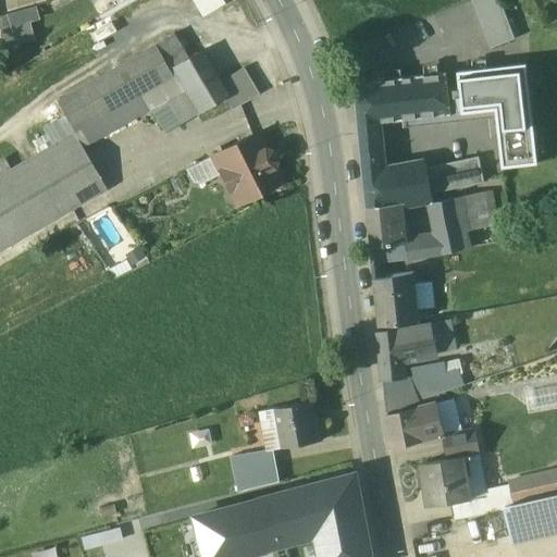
[(193,0),(202,16),(222,5),(218,0),(193,0)]
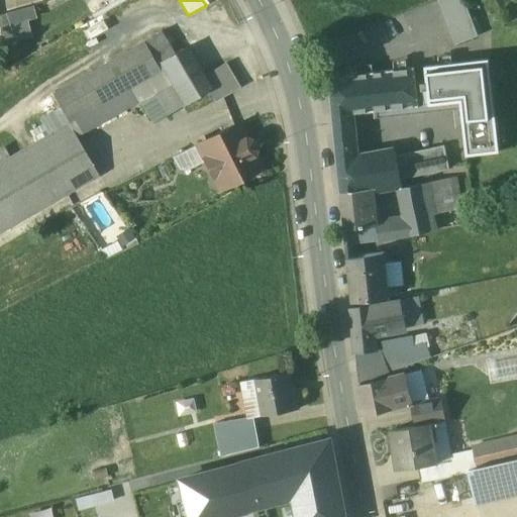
[(442,0),(457,44),(479,37),(466,0),(442,0)]
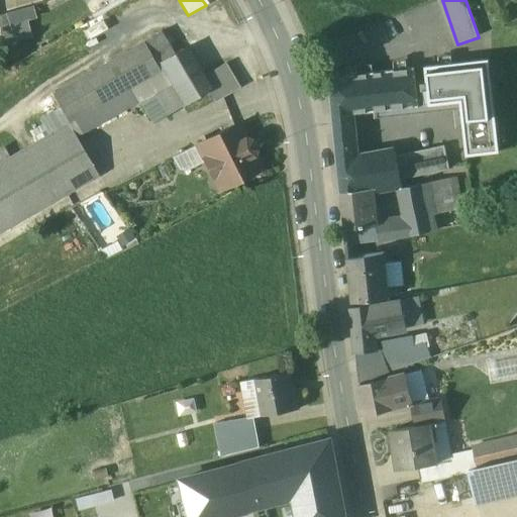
[(30,17),(36,16),(35,6),(0,11),(0,18),(3,40),(33,35),(30,17)]
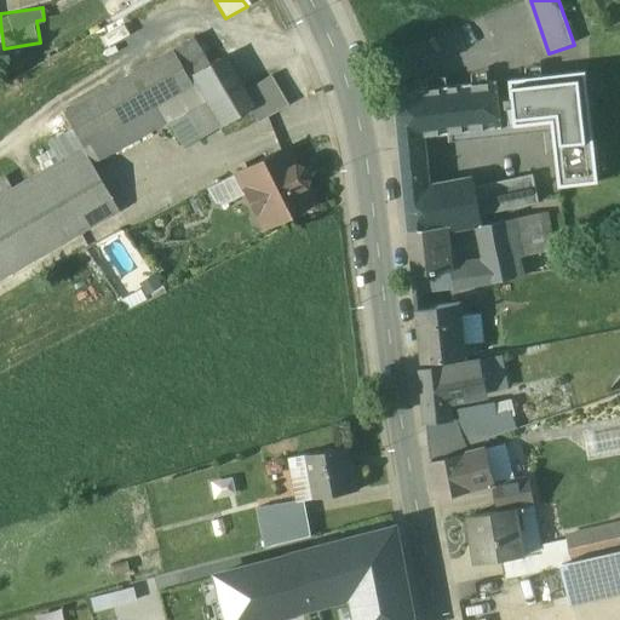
[(193,38),(172,50),(188,78),(189,78),(208,65),(193,38)]
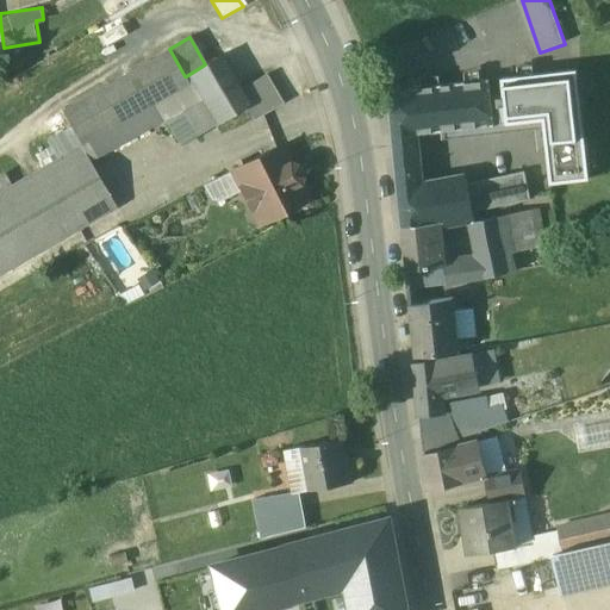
[(169,49),(62,111),(81,144),(172,92),(188,82),(185,76),(169,49)]
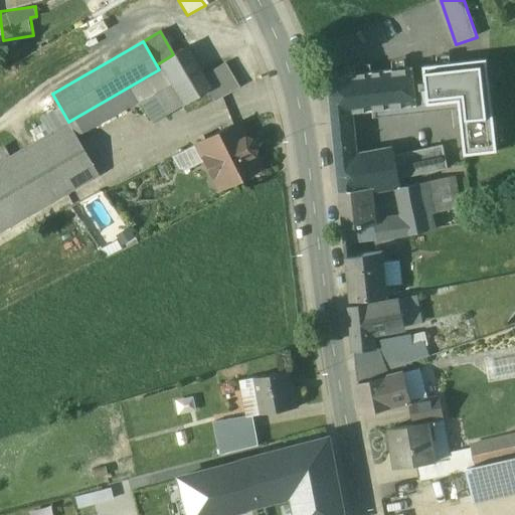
[(173,54),(157,64),(160,69),(181,105),(182,106),(207,91),(200,77),(182,48),(173,54)]
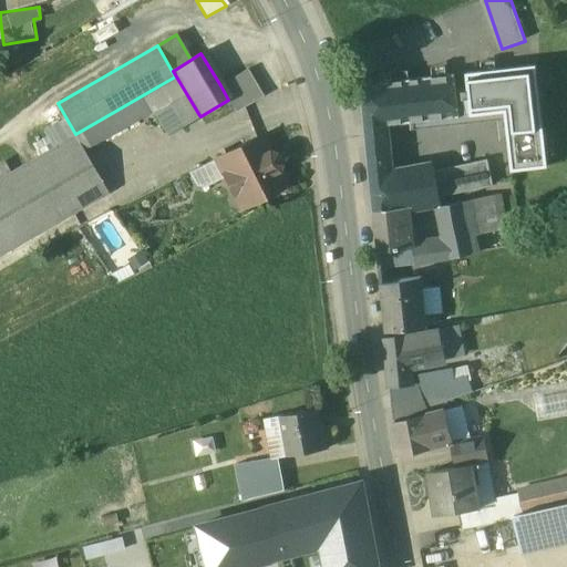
[(534,64),(467,73),(474,116),(506,112),(514,167),(547,163),(534,64)]
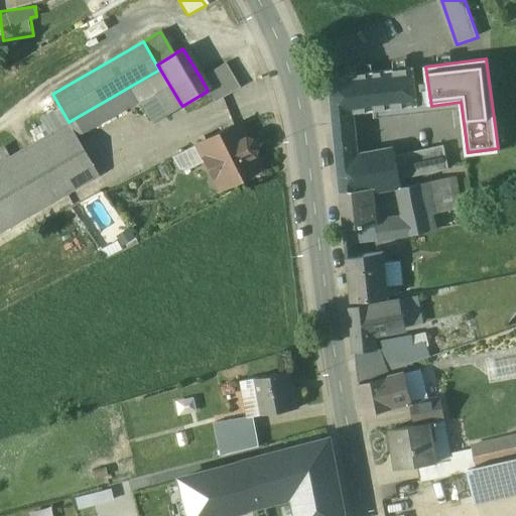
[(226,63),(201,78),(208,91),(215,102),(240,88),(226,63)]
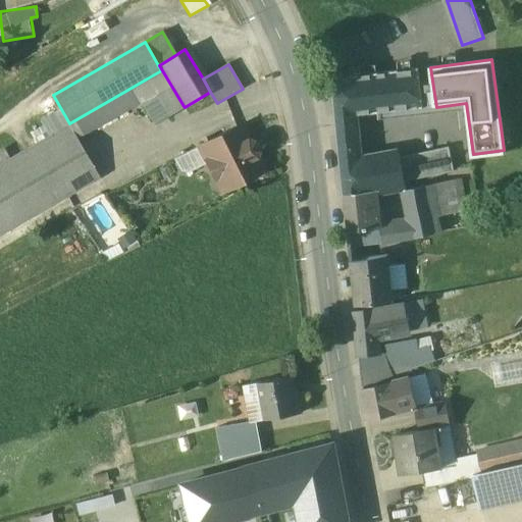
[(418,69),(394,72),(398,110),(422,107),(418,69)]
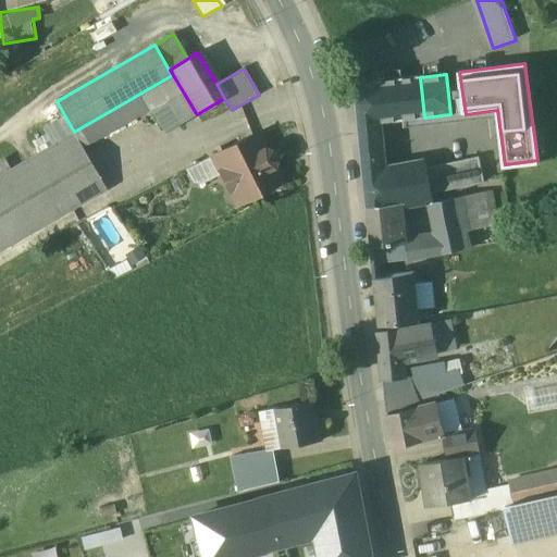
[(172,75),(157,84),(181,123),(196,113),(173,75),(172,75)]
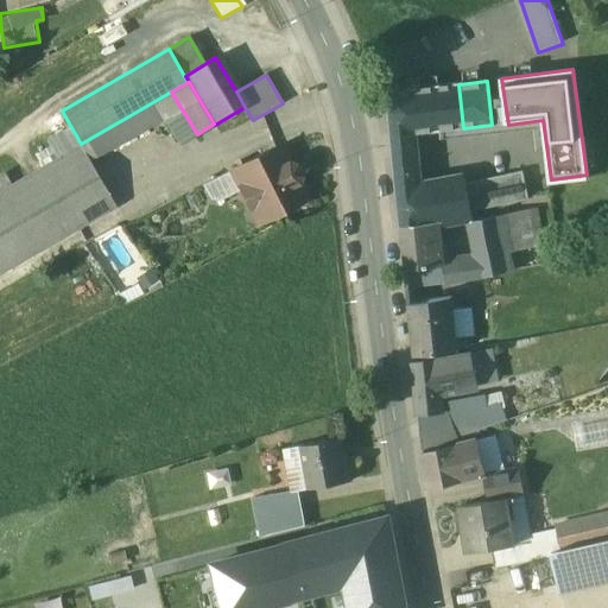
[(458,84),(387,92),(392,138),(412,134),(456,130),(463,128),(458,84)]
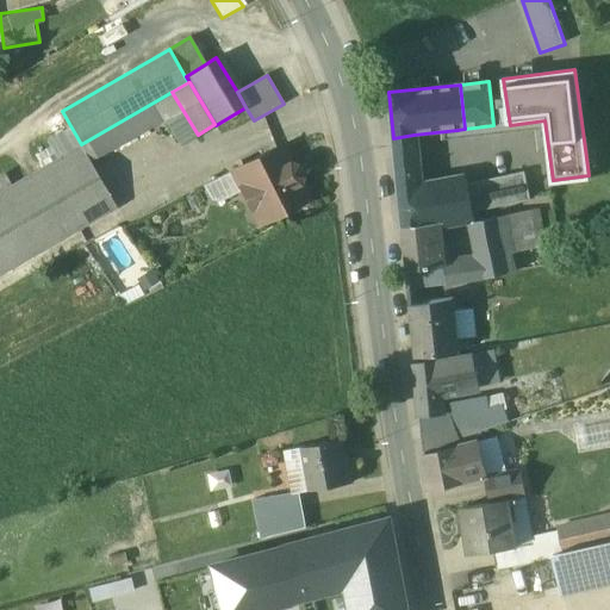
[(464,181),(418,188),(414,135),(393,138),(403,229),(421,225),(439,223),(439,222),(473,216),(473,212),(467,185),(467,181),(464,181)]
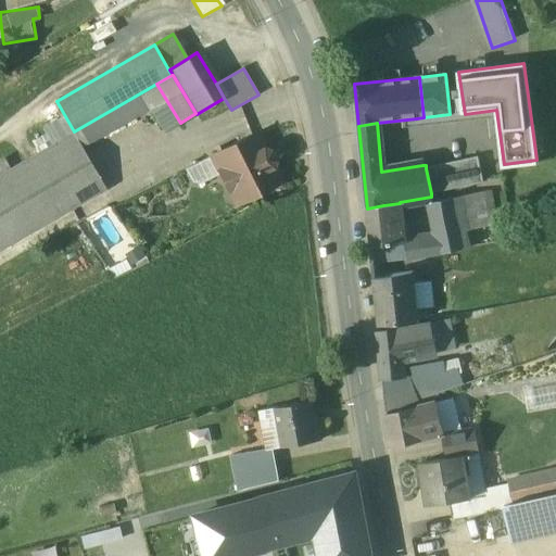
[(74,133),(0,175),(0,250),(105,189),(74,133)]
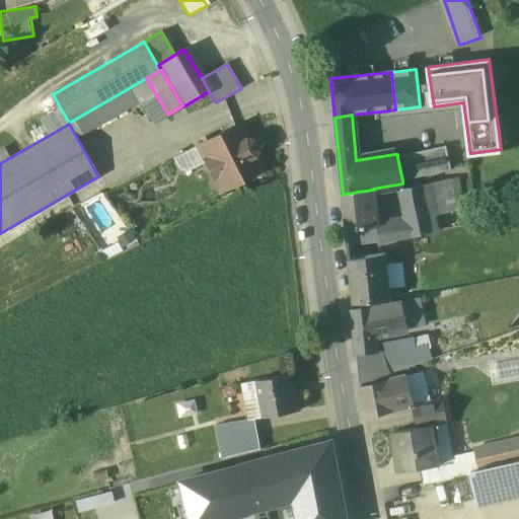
[(239,125),(203,143),(210,156),(205,159),(207,161),(214,176),(224,172),(230,186),(262,169),(254,155),(256,150),(251,141),(246,139),(239,125)]
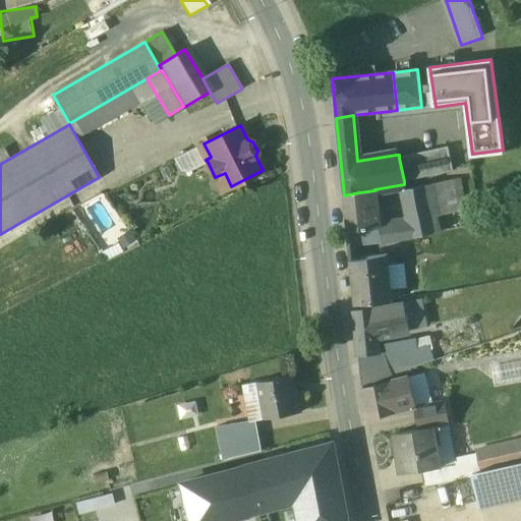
[(204,143),(173,159),(180,171),(187,172),(208,162),(206,160),(211,157),(204,143)]
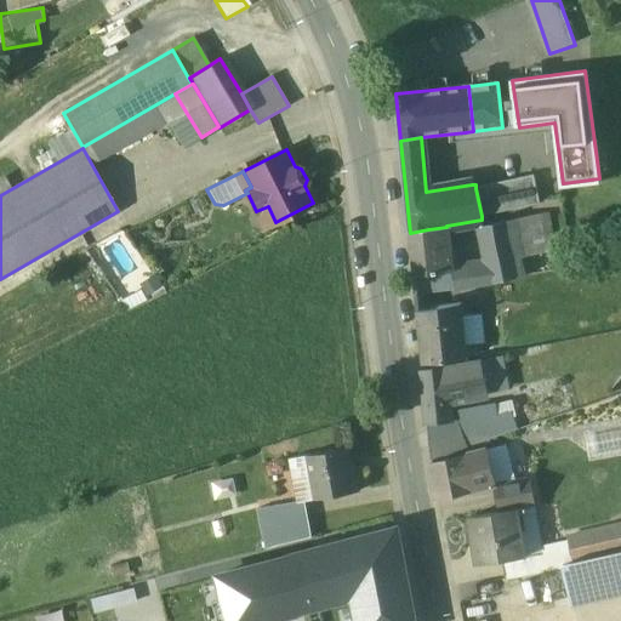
[(534,176),(476,188),(482,216),(540,205),(534,176)]
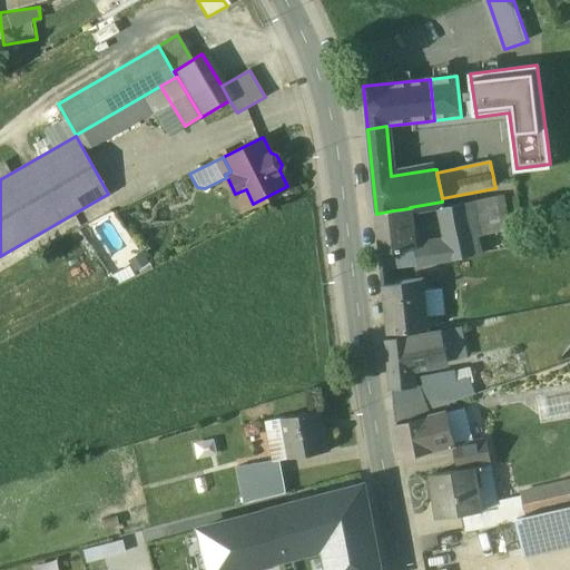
[(472,202),(444,208),(451,244),(454,259),(482,253),(472,202)]
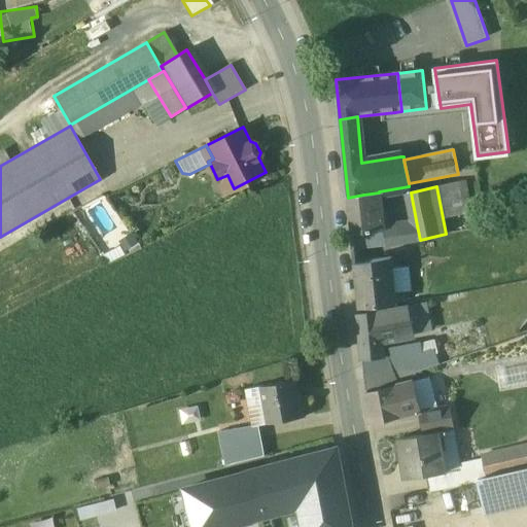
[(367,232),(363,195),(348,198),(352,234),(367,232)]
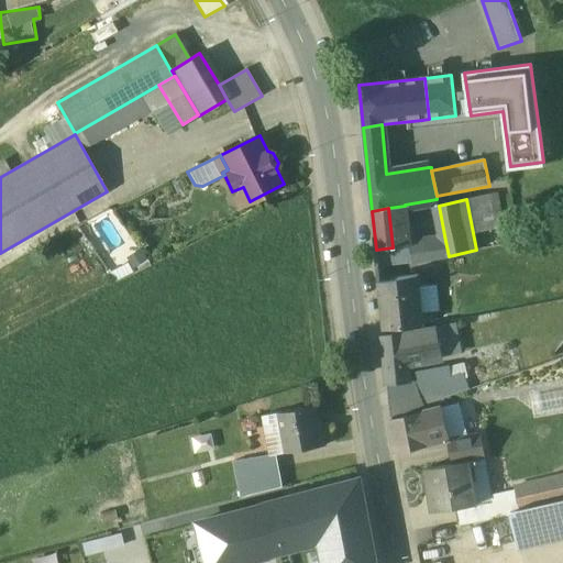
[(445,241),(410,245),(411,252),(418,251),(421,261),(449,256),(445,241)]
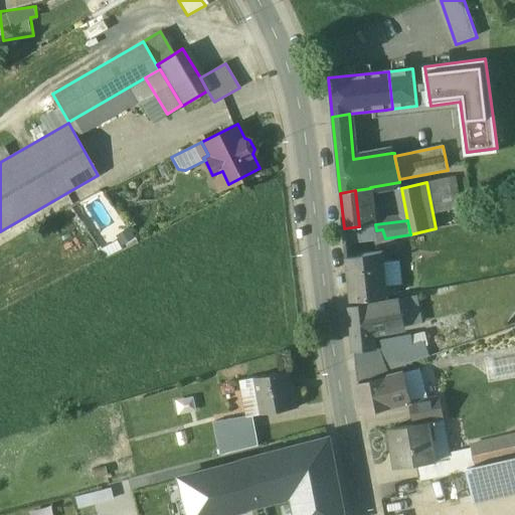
[(383,249),(364,252),(364,253),(347,256),(351,302),(388,297),(383,249)]
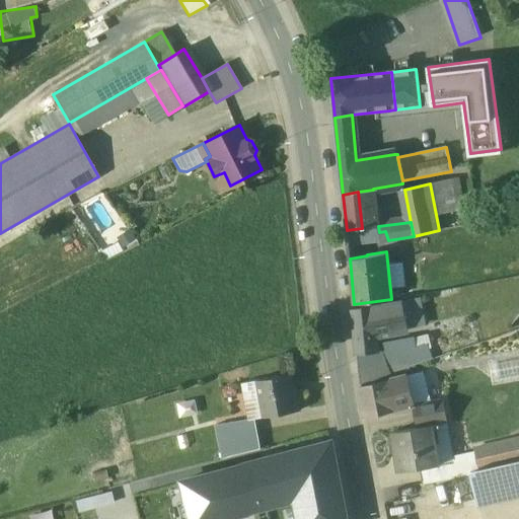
[(401,301),(353,309),(356,339),(372,336),(408,328),(401,301)]
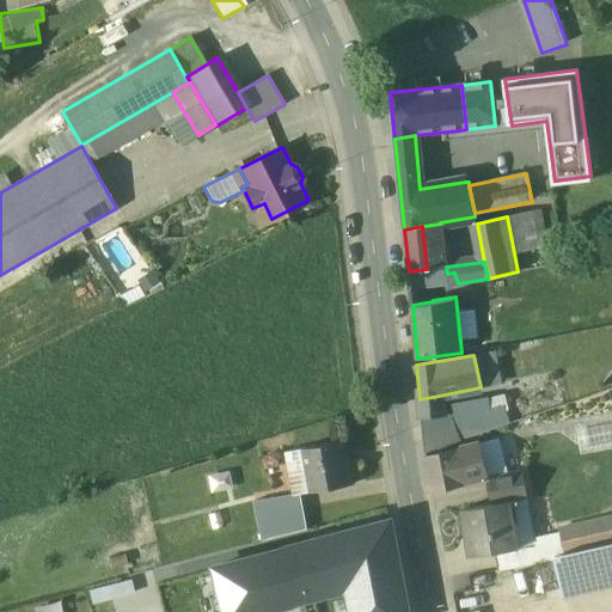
[(488,355),(489,383),(501,383),(501,355),(488,355)]
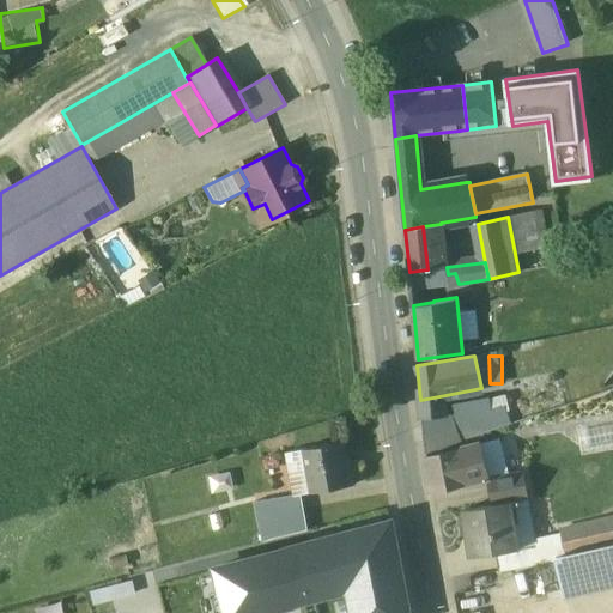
[(444,447),(439,396),(420,400),(422,416),(422,417),(425,453),(444,447)]
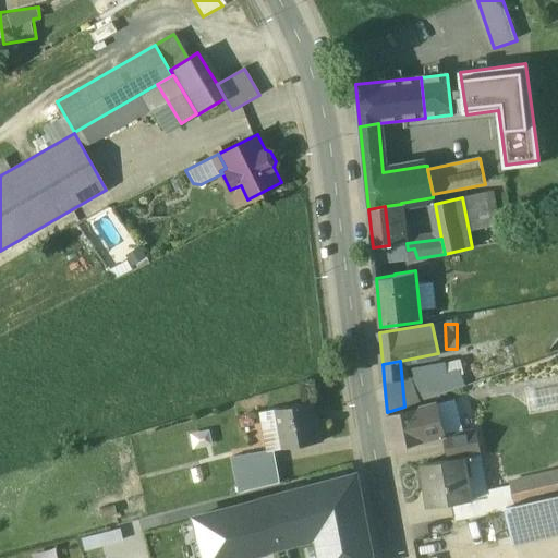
[(312,403),(277,410),(280,428),(266,431),(269,451),(275,450),(323,443),(318,421),(315,421),(312,403)]
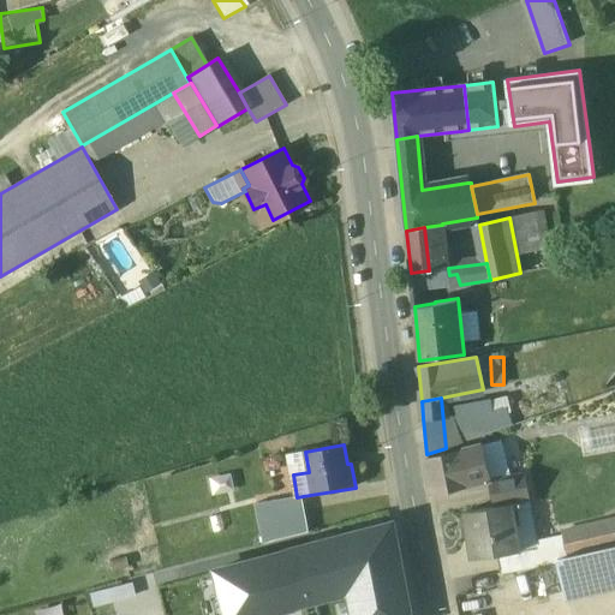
[(482,447),(427,460),(434,495),(489,481),(482,447)]
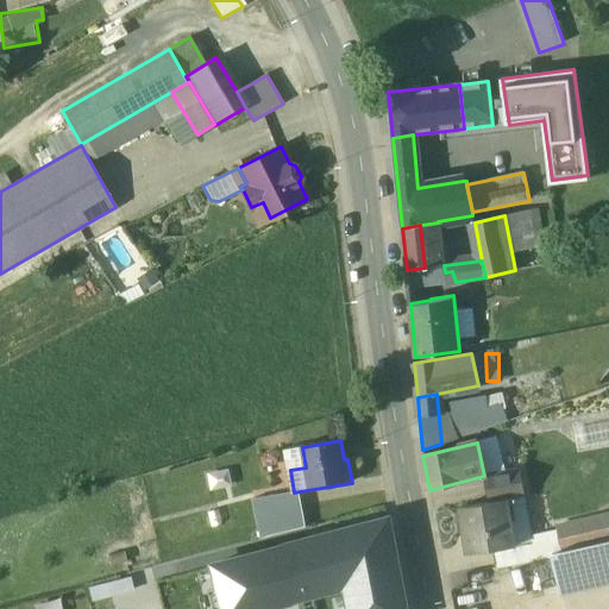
[(302,447),(287,450),(290,470),(306,468),(302,447)]
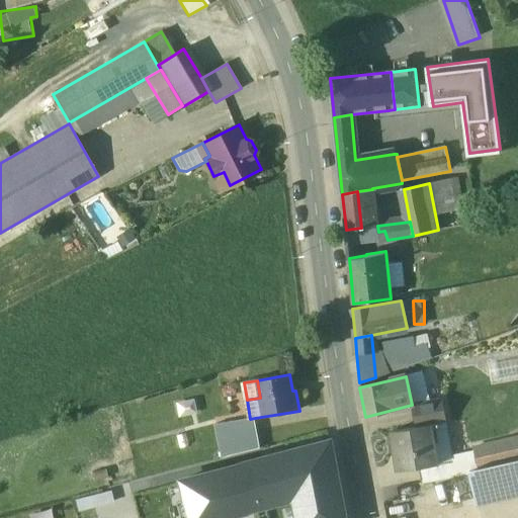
[(438,398),(429,401),(416,406),(421,427),(431,425),(442,423),(438,398)]
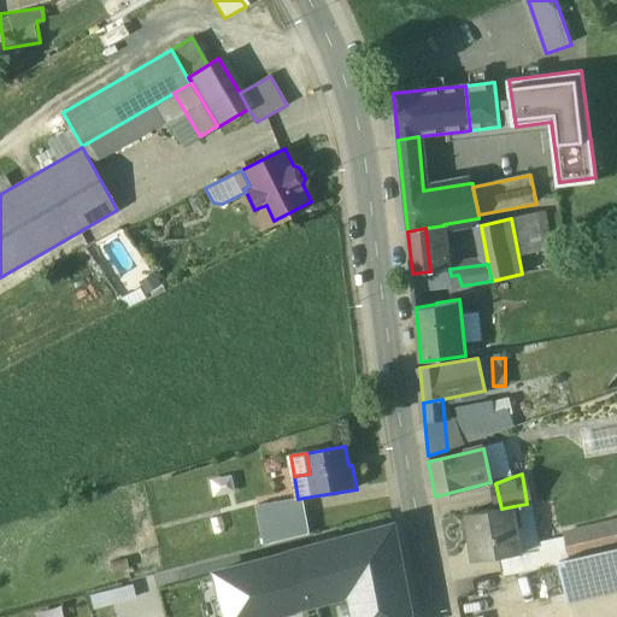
[(298,499),(257,505),(265,545),(310,534),(304,498),(298,499)]
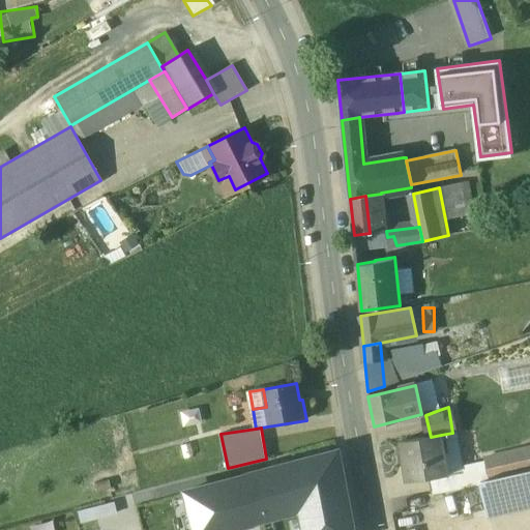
[(452,433),(441,435),(446,470),(462,467),(457,433),(452,433)]
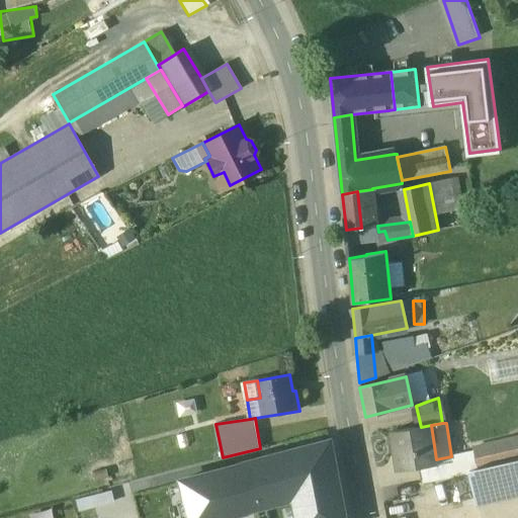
[(421,427),(393,431),(399,471),(419,468),(437,464),(437,463),(436,459),(431,425),(421,427)]
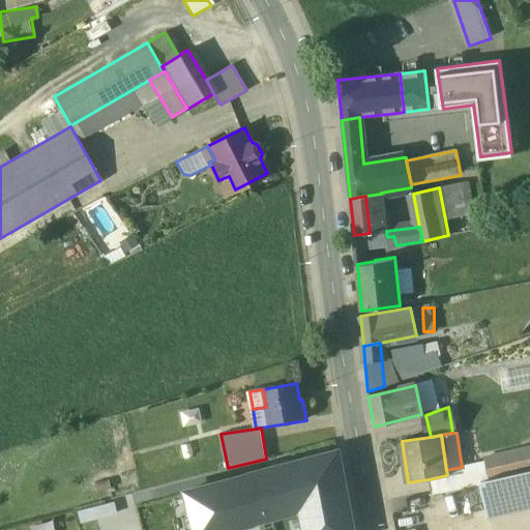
[(529,447),(484,459),(489,478),(514,472),(529,468),(529,447)]
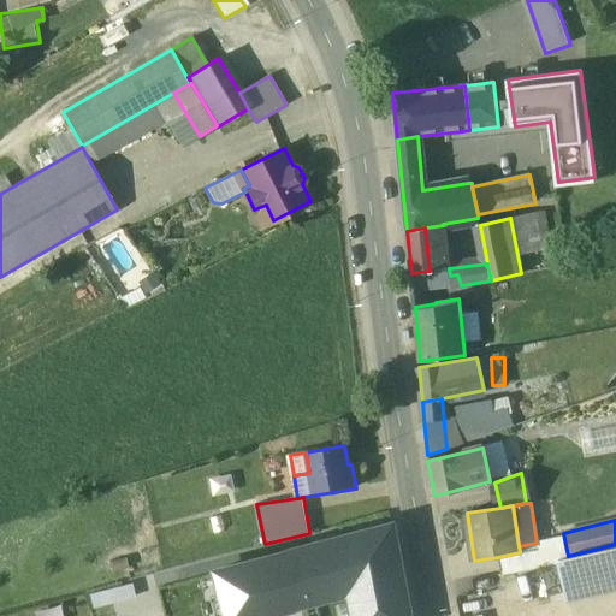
[(409,615),(394,527),(214,575),(226,615),(272,615),(351,596),(355,615),(409,615)]
